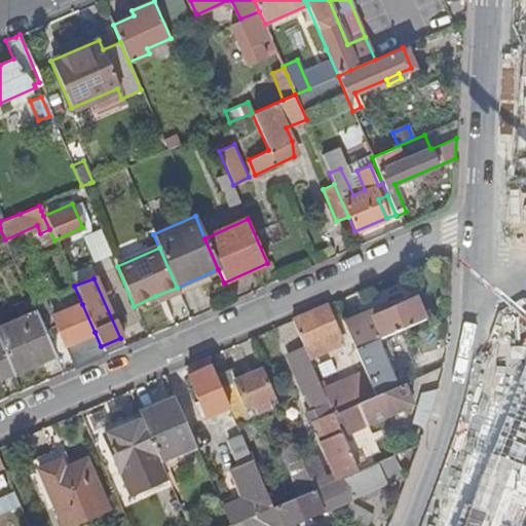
[(177,288),(155,296),(157,301),(178,292),(177,288)]
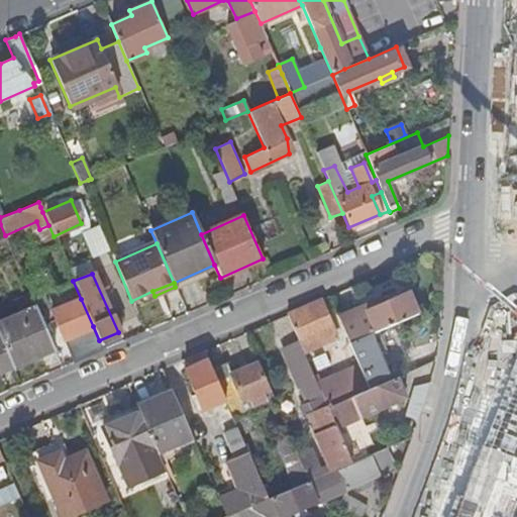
[(35,307),(42,322),(55,316),(45,296),(43,290),(30,295),(34,303),(35,307)]
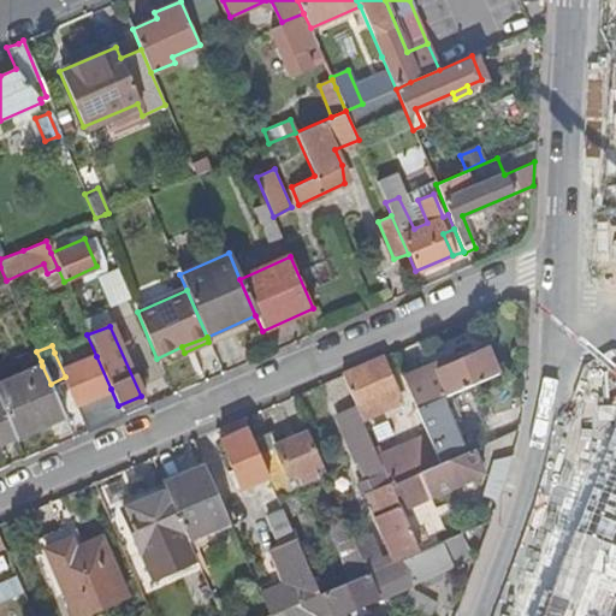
[(414,408),(448,394),(497,372),(486,347),(434,369),(431,363),(401,377),(414,408)]
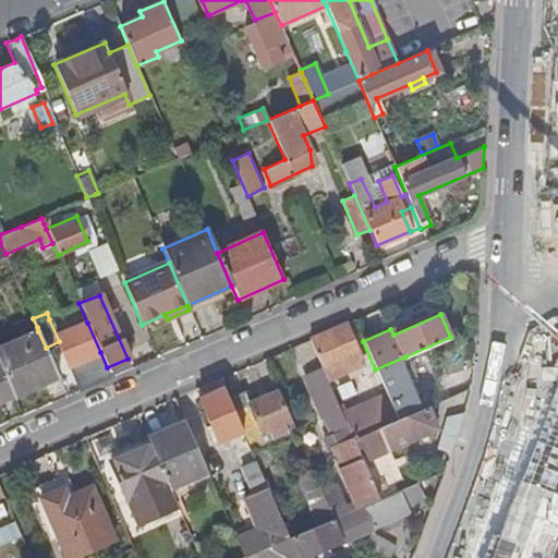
[(61,352),(79,392),(93,386),(108,379),(97,353),(100,352),(87,323),(67,331),(73,347),(61,352)]
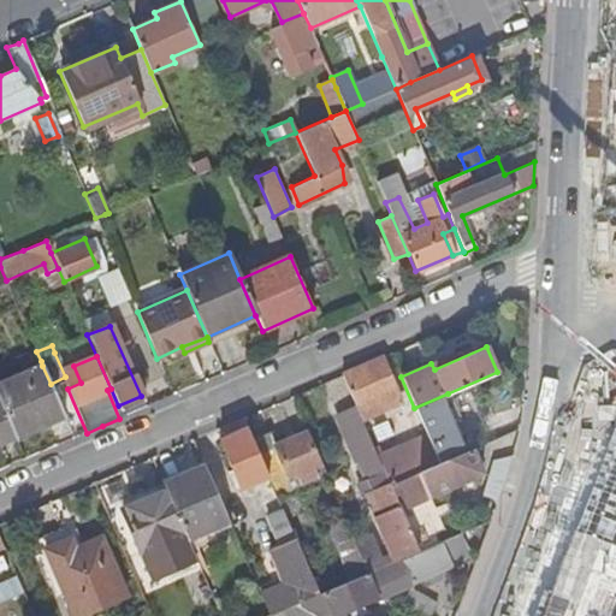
[(380,359),(341,375),(355,408),(356,410),(395,394),(380,359)]
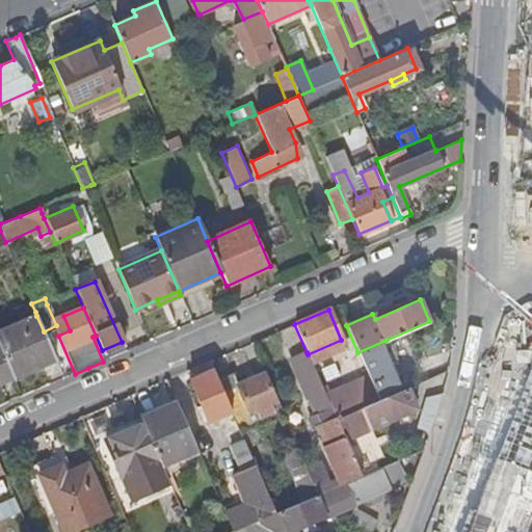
[(36,316),(0,330),(0,349),(12,378),(55,360),(46,336),(36,316)]
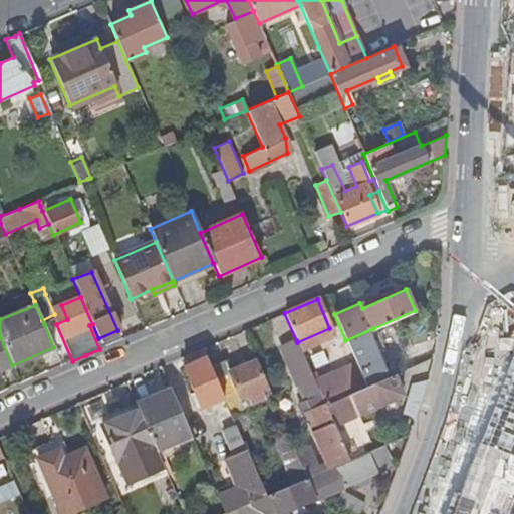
[(380,345),(373,328),(345,340),(354,361),(365,387),(387,377),(373,347),(380,345)]
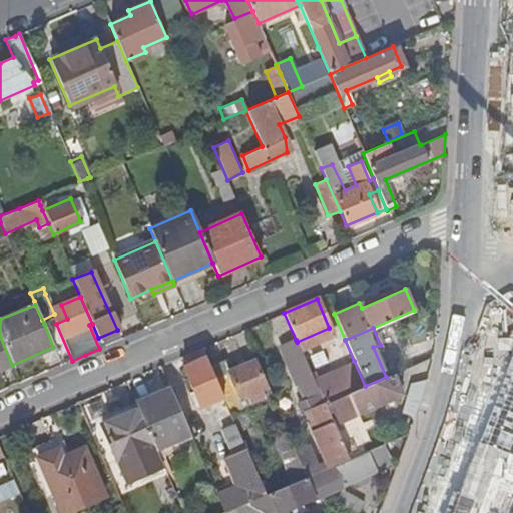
[(116,330),(98,338),(99,341),(102,346),(119,338),(116,330)]
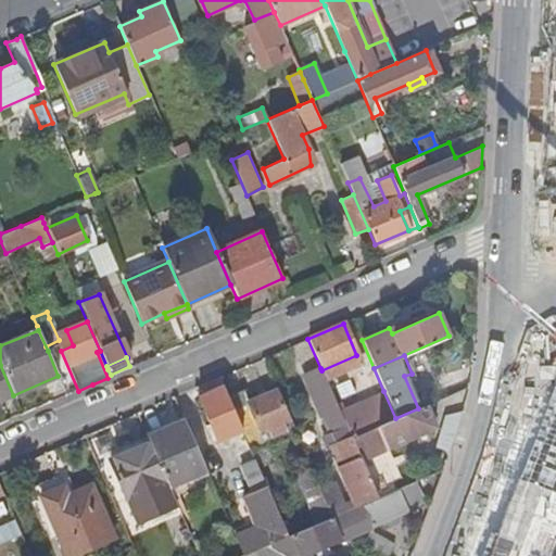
[(0,401),(13,395),(0,365),(0,401)]
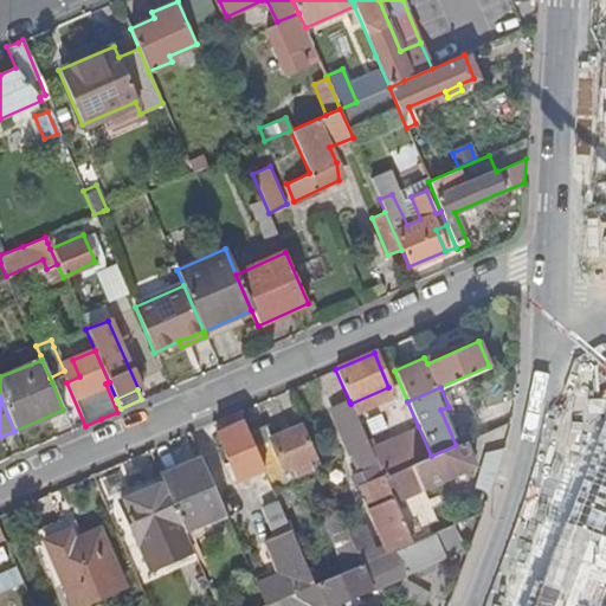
[(368,445),(350,404),(349,401),(330,410),(349,452),(368,445)]
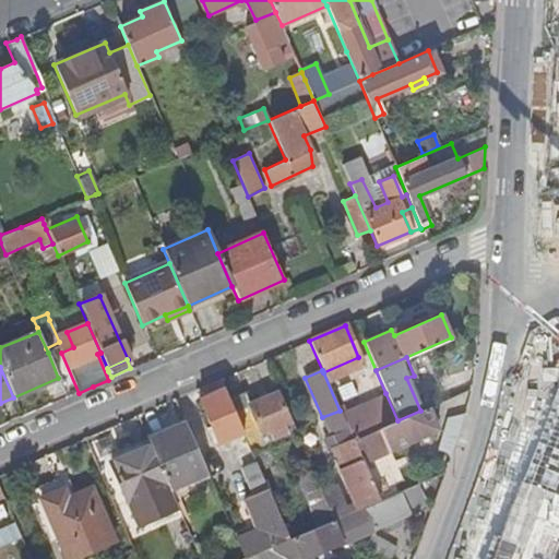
[(242,430),(228,400),(222,385),(219,379),(202,387),(206,396),(200,400),(217,441),(242,430)]
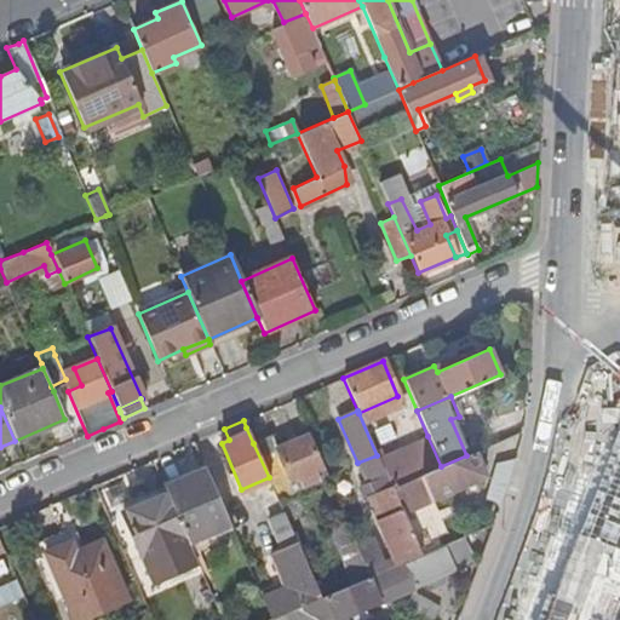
[(271,435),(253,443),(269,477),(277,498),(317,481),(315,472),(323,469),(309,436),(276,448),(271,435)]
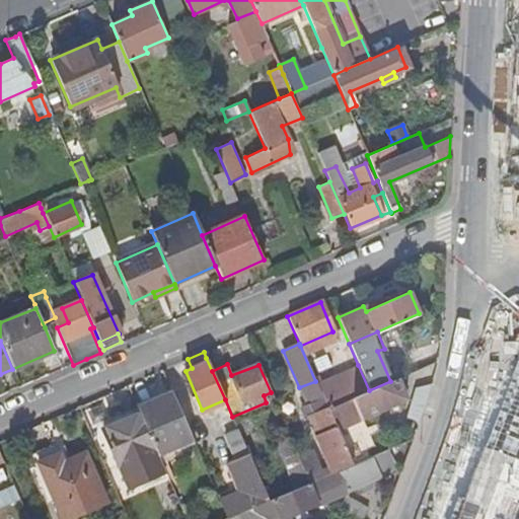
[(369,390),(358,365),(345,371),(355,396),(369,390)]
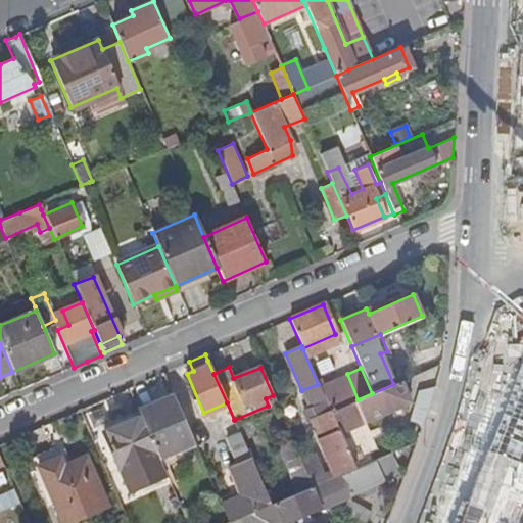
[(372,393),(358,399),(330,412),(338,430),(409,400),(400,381),(393,384),(372,393)]
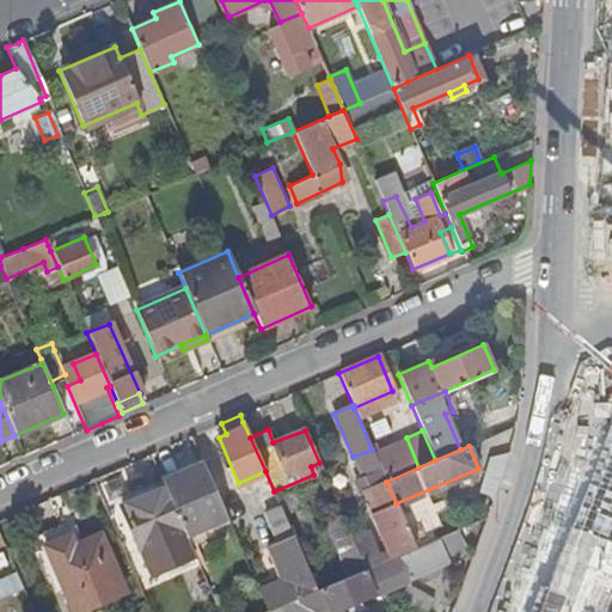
[(161,481),(163,487),(183,531),(184,536),(226,516),(202,463),(161,481)]
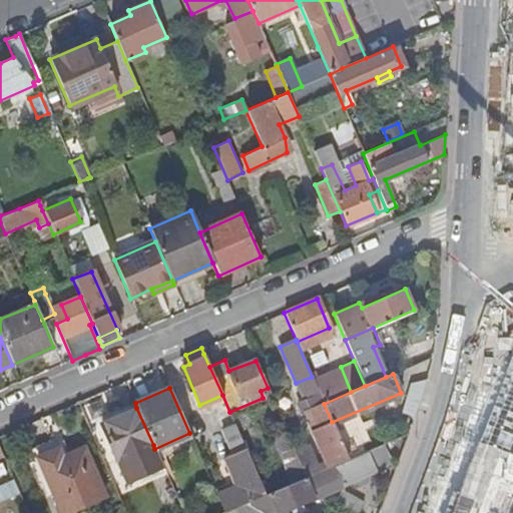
[(347,458),(332,422),(324,404),(319,393),(303,400),(308,410),(304,412),(328,467),(347,458)]
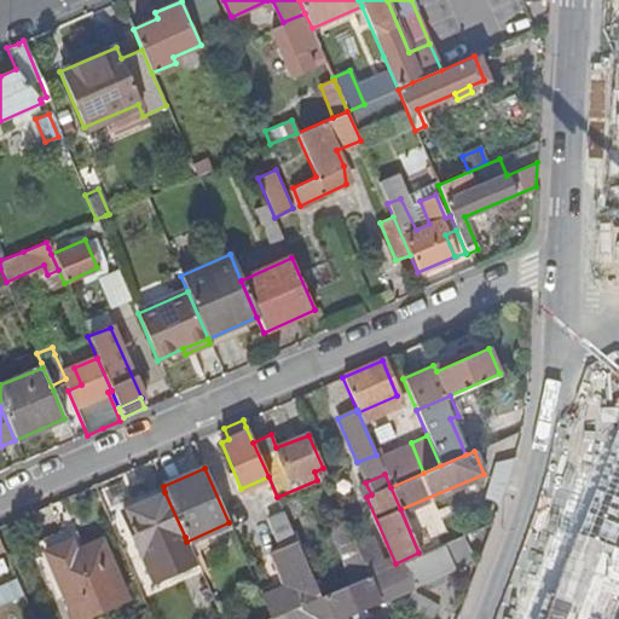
[(140,555),(185,537),(165,492),(120,513),(140,555)]
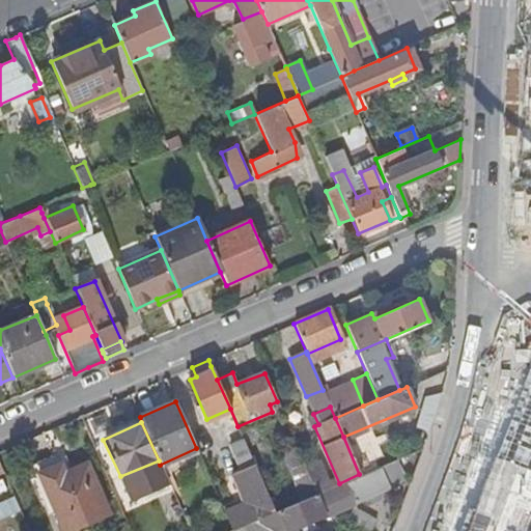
[(274,511),(244,440),(229,446),(240,470),(231,473),(244,502),(223,510),(231,530),(253,521),(257,520),(274,511)]
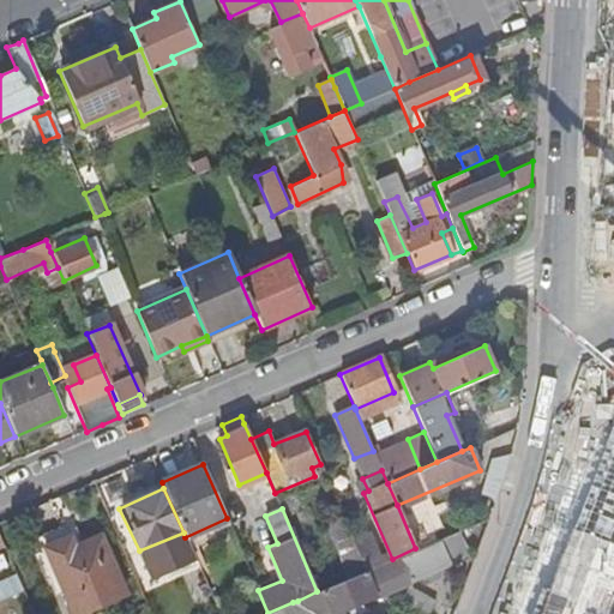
[(325,522),(349,577),(363,572),(366,570),(361,560),(342,516),(325,522)]
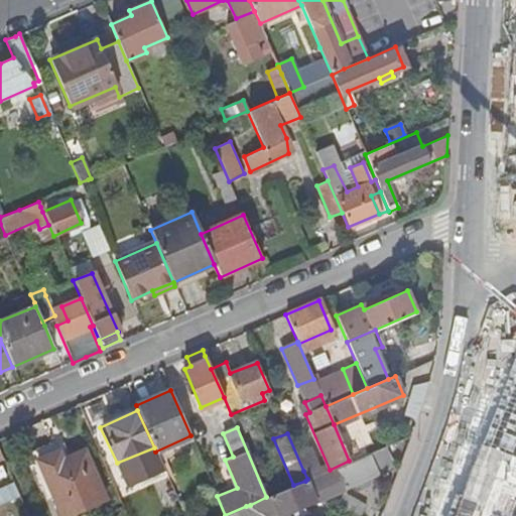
[(190,435),(155,452),(160,462),(181,453),(179,447),(194,441),(190,435)]
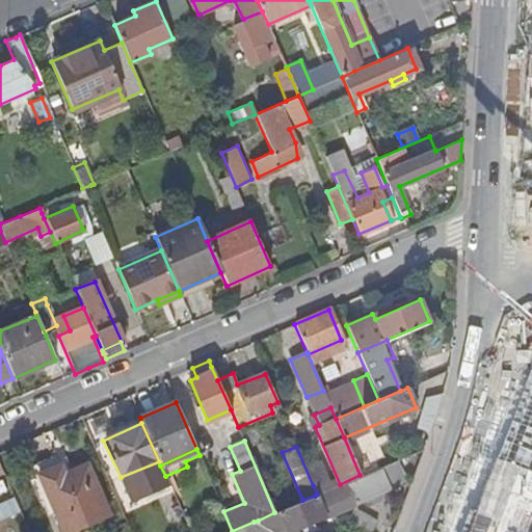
[(63,531),(67,531),(108,514),(86,462),(64,473),(56,454),(34,464),(63,531)]
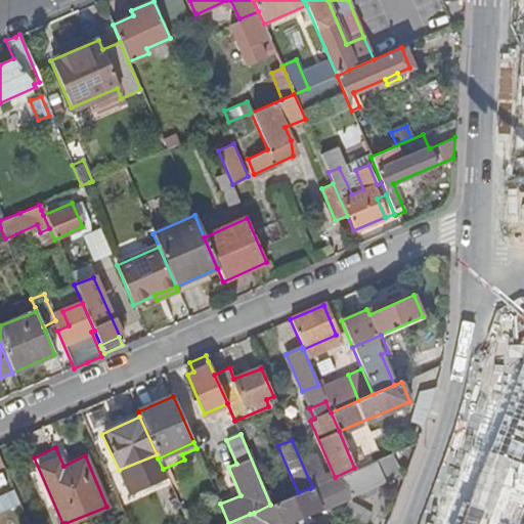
[(390,452),(373,461),(374,464),(330,483),(328,480),(312,486),(318,500),(328,506),(360,490),(363,495),(372,491),(369,486),(382,480),(380,477),(393,471),(390,452)]
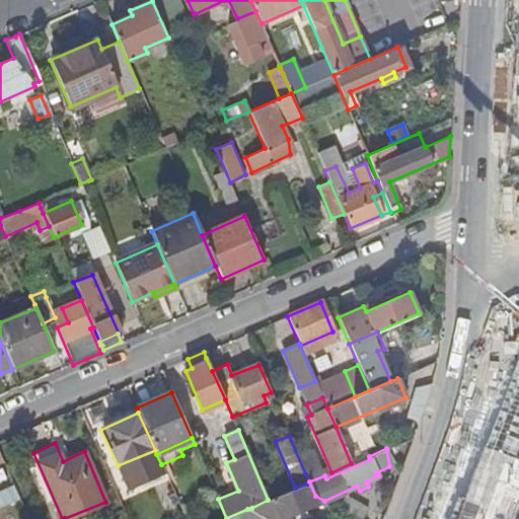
[(305,473),(309,482),(324,475),(319,467),(305,473)]
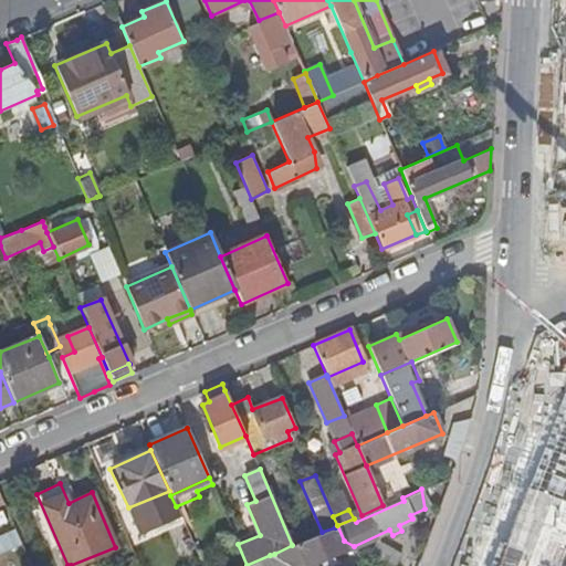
[(345,547),(335,527),(322,532),(305,540),(292,545),(274,554),(270,555),(289,565),(293,565),(303,562),(305,564),(345,547)]
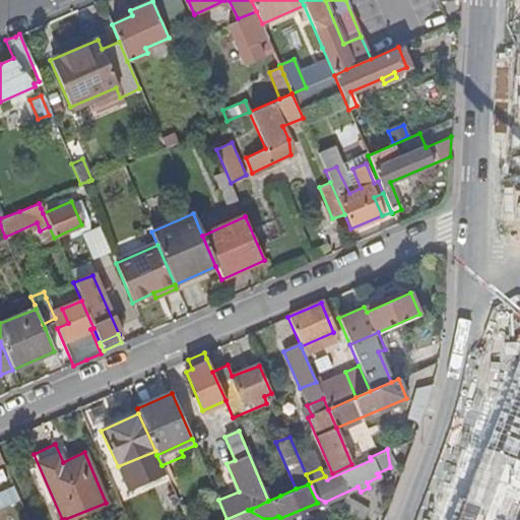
[(337,509),(360,519),(363,519),(367,510),(344,498),(337,509)]
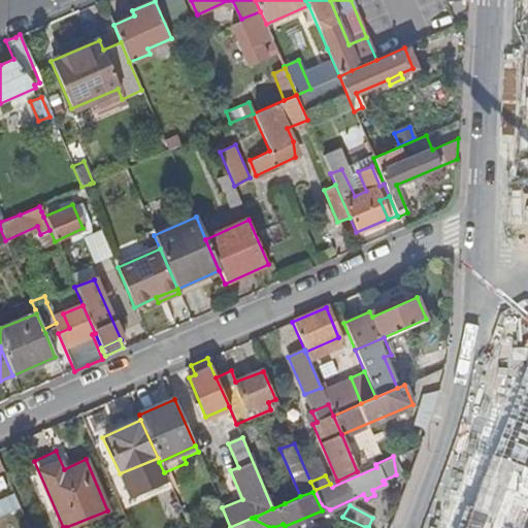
[(269,527),(252,518),(230,527),(229,527),(269,527)]
